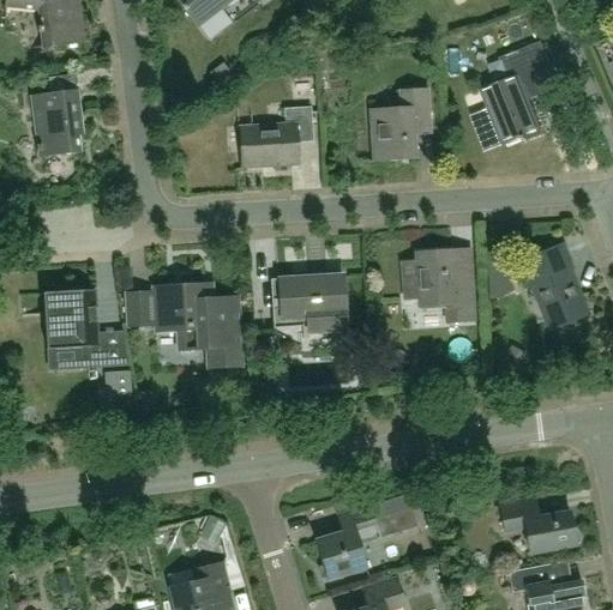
[(43,47),(83,41),(77,0),(58,0),(6,0),(6,5),(37,8),(43,47)]
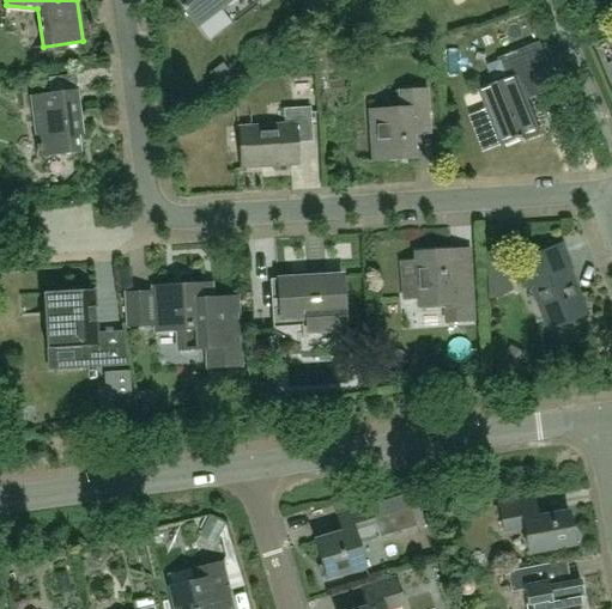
[(177,0),(197,24),(226,0),(177,0)]
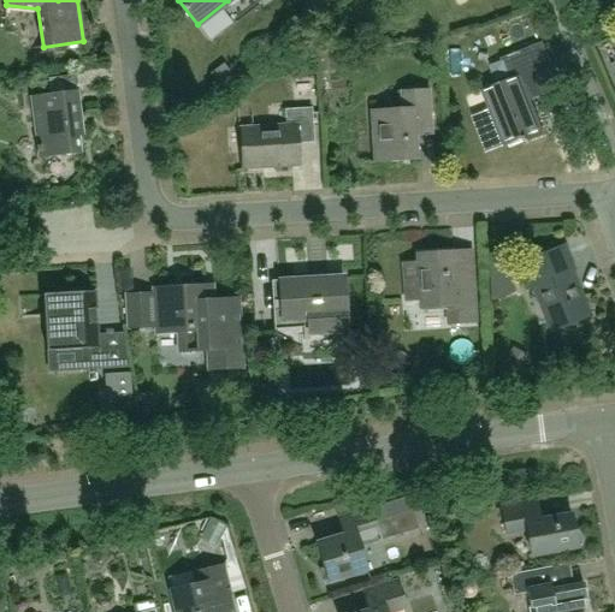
[(491,107),(474,114),(488,148),(506,141),(507,142),(522,135),(525,138),(543,130),(530,99),(525,88),(544,79),(530,45),(509,53),(519,73),(509,77),(484,88),(491,107)]
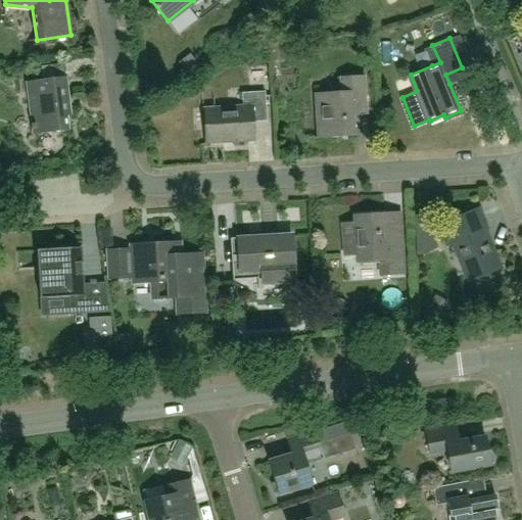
[(350,108),(365,107),(363,76),(337,77),(338,92),(314,93),(317,135),(352,133),(350,108)]
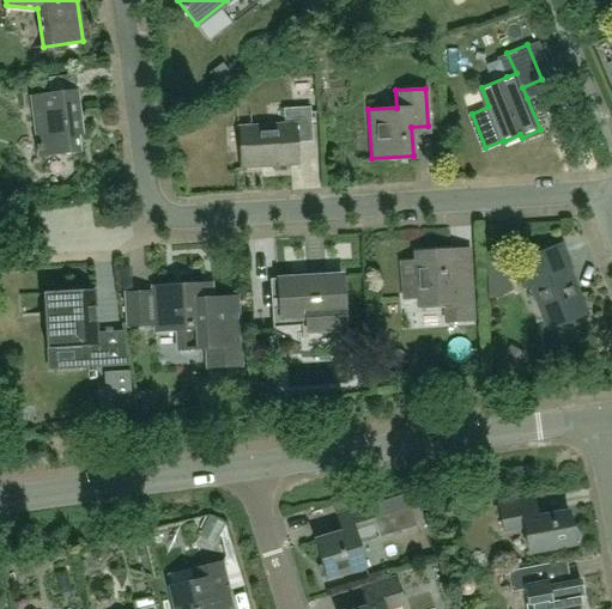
[(76,134),(80,133),(74,90),(29,96),(37,154),(78,148),(76,134)]
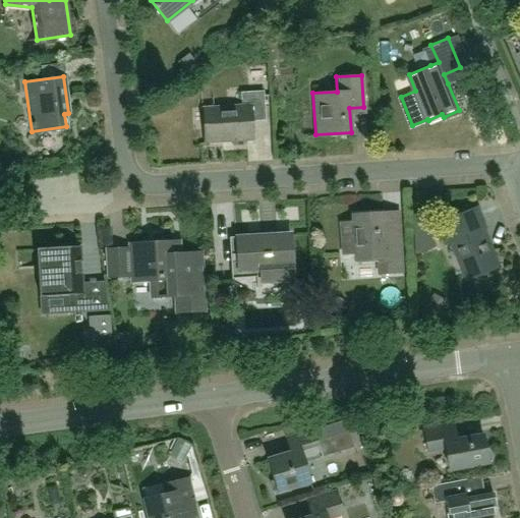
[(250,119),(265,118),(263,90),(240,91),(241,103),(205,105),(207,141),(251,138),(250,119)]
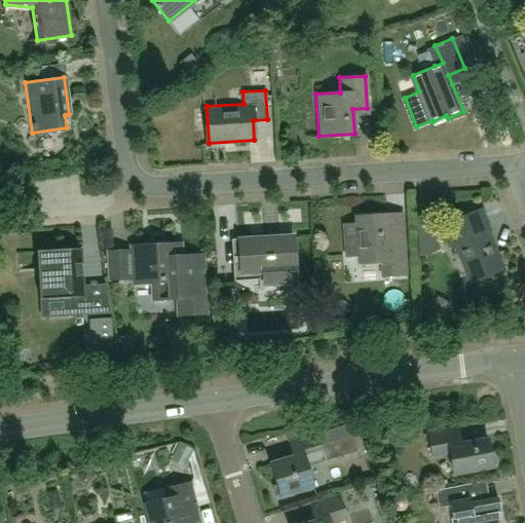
[(472,281),(502,268),(486,230),(490,229),(482,208),(441,224),(449,245),(456,243),(472,281)]
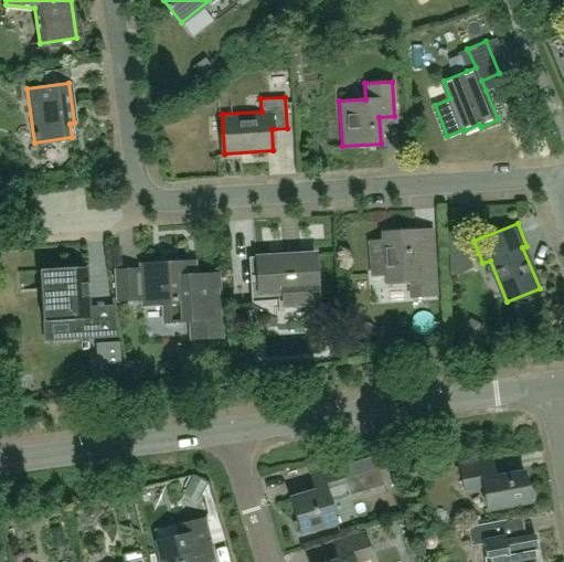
[(384,231),(385,237),(370,239),(371,274),(387,273),(387,279),(410,278),(411,294),(436,293),(434,261),(419,262),(417,229),(384,231)]
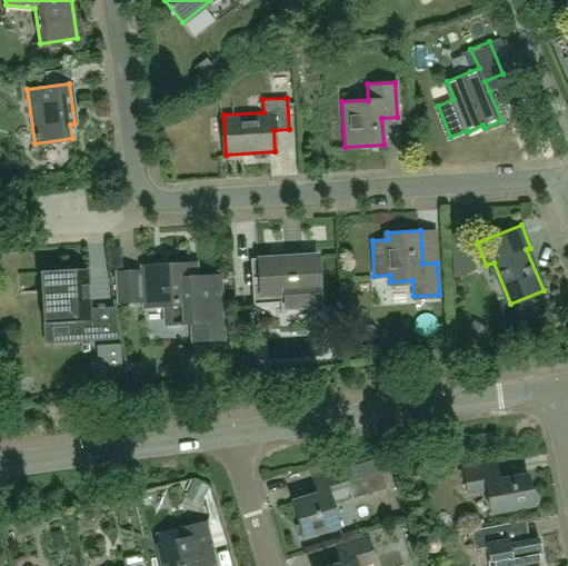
[(285,307),(319,305),(316,254),(257,257),(259,294),(284,293),(285,307)]
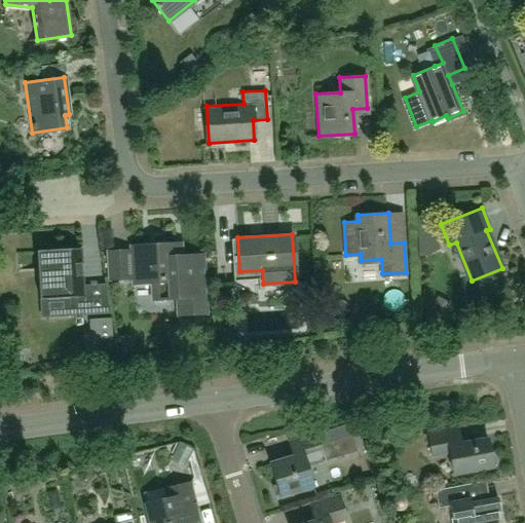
[(177,313),(208,312),(204,252),(183,253),(182,241),(130,244),(130,248),(108,249),(109,277),(133,275),(133,282),(151,281),(152,298),(176,296),(177,313)]
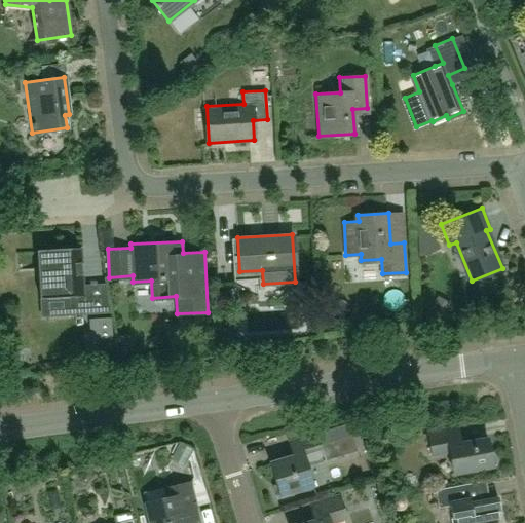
[(85,309),(81,247),(42,249),(45,298),(69,297),(70,310),(85,309)]
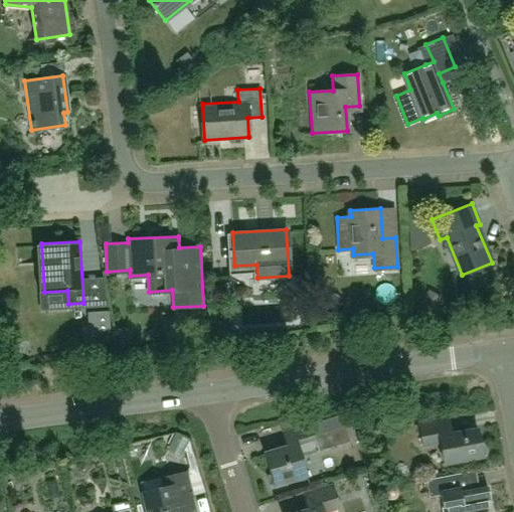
[(109,310),(89,311),(90,331),(110,330),(109,310)]
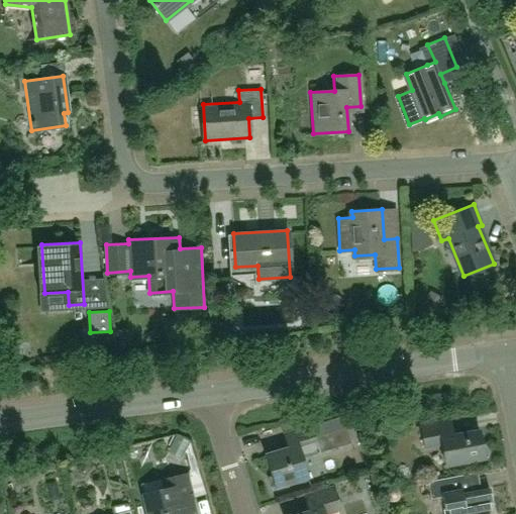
[(347,425),(344,414),(283,433),(288,447),(266,453),(275,486),(308,476),(302,456),(319,450),(315,435),(347,425)]
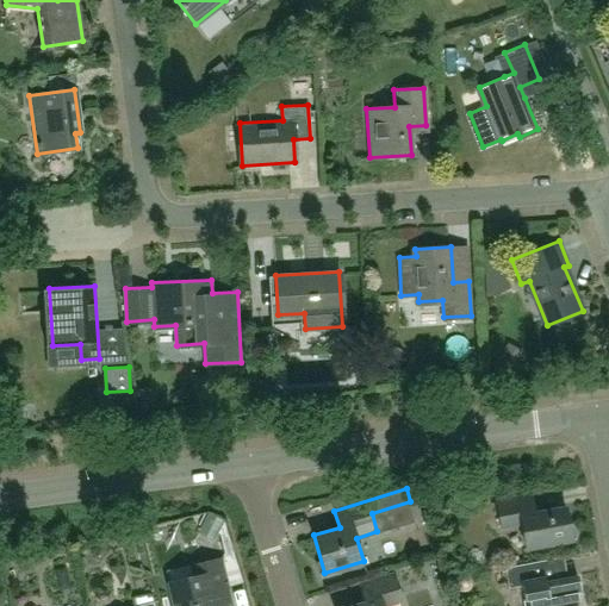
[(528,545),(571,538),(565,506),(535,511),(532,493),(497,499),(502,525),(523,522),(528,545)]
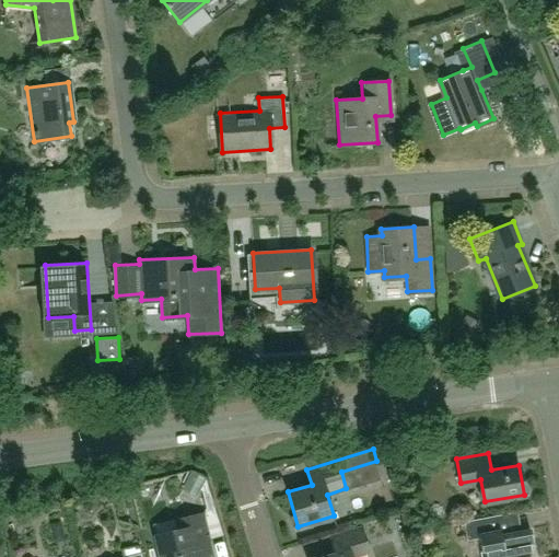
[(532,556),(530,543),(533,542),(530,526),(507,531),(503,512),(463,519),(466,538),(479,536),(482,556),(532,556)]
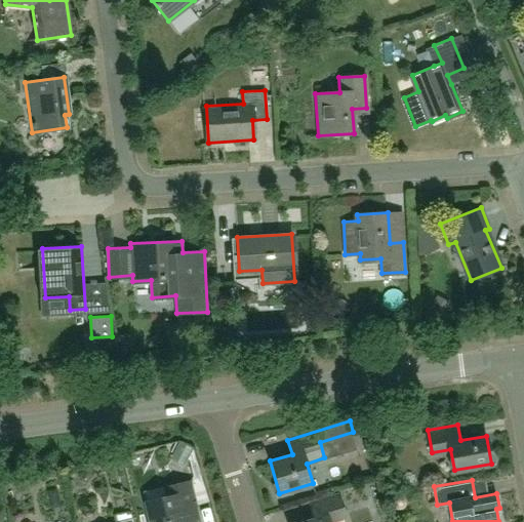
[(144,491),(151,521),(199,521),(190,481),(144,491)]
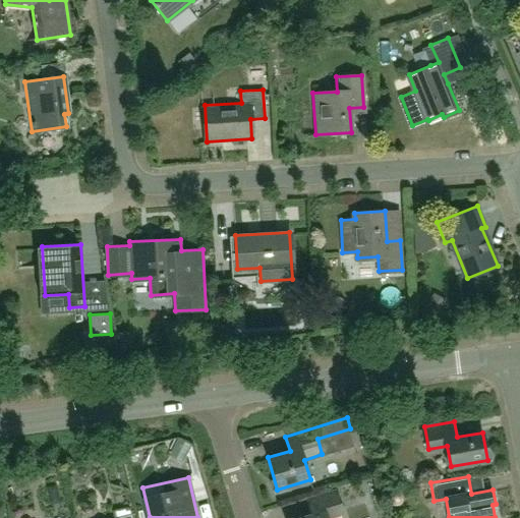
[(326,517),(326,516),(343,511),(336,488),(307,498),(312,513),(296,517),(326,517)]
